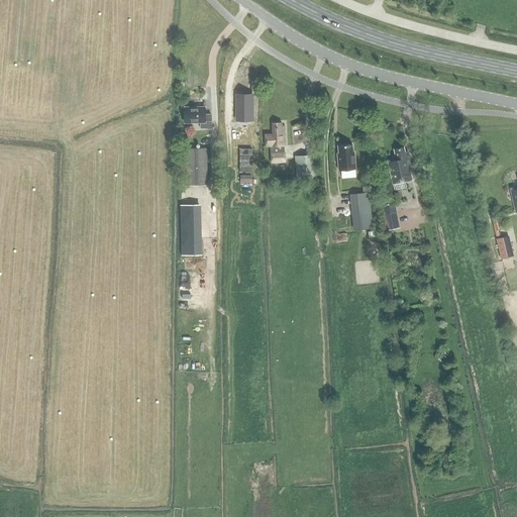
[(236,101),(236,120),(251,120),(251,95),(236,95),(236,96),(236,101)]
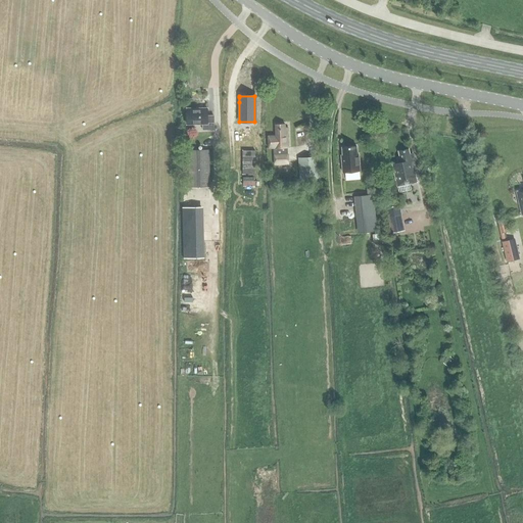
[(214,130),(214,116),(207,116),(207,108),(186,109),(186,125),(202,124),(202,130),(214,130)]
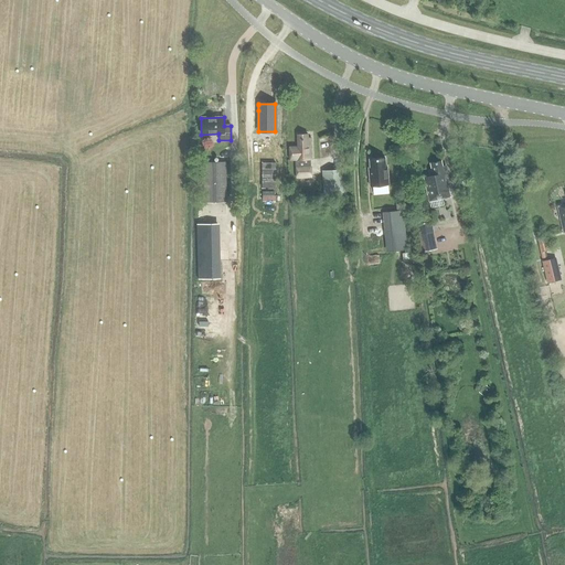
[(307,135),(297,135),(297,147),(289,147),(289,160),(295,160),(296,178),(311,178),(310,167),(309,167),(308,160),(311,160),(310,138),(308,138),(307,135)]
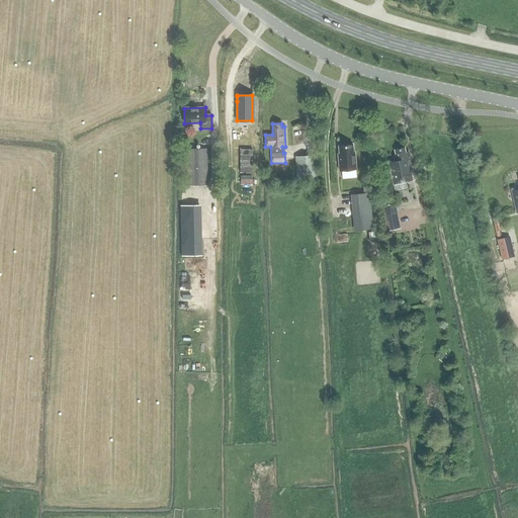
[(259,126),(247,126),(247,140),(258,140),(259,126)]
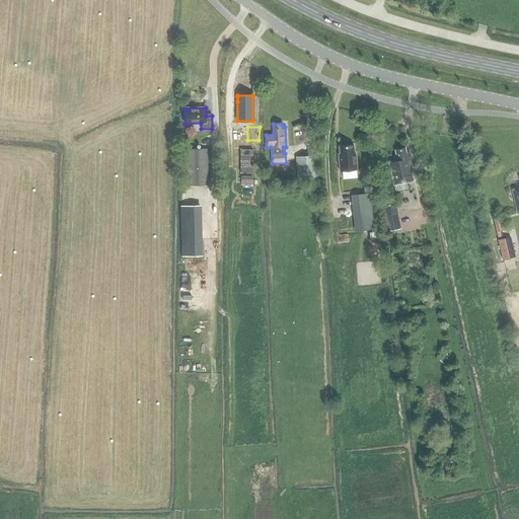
[(339,154),(340,171),(357,170),(355,153),(354,153),(353,145),(339,146),(340,154),(339,154)]
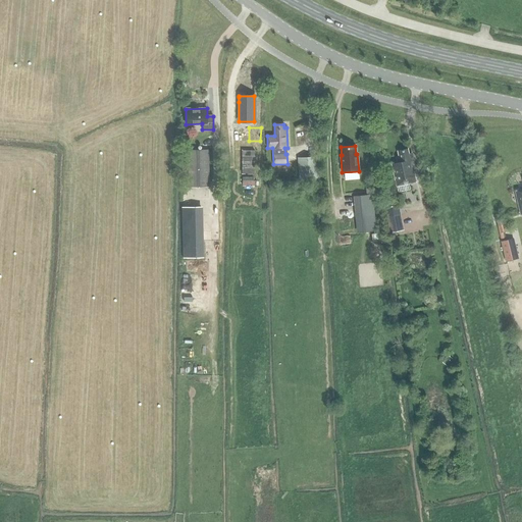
[(396,157),(397,163),(392,164),(397,187),(416,183),(414,171),(415,171),(411,153),(409,154),(407,149),(398,151),(399,157),(396,157)]
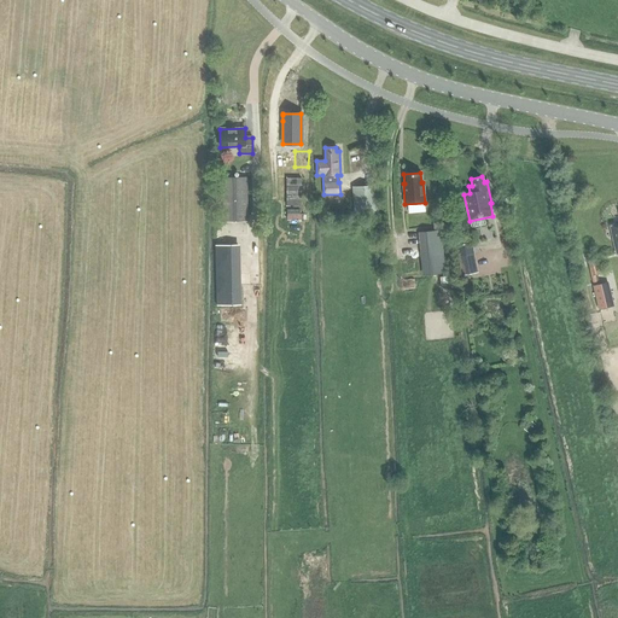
[(219,178),(220,222),(248,221),(246,178),(219,178)]
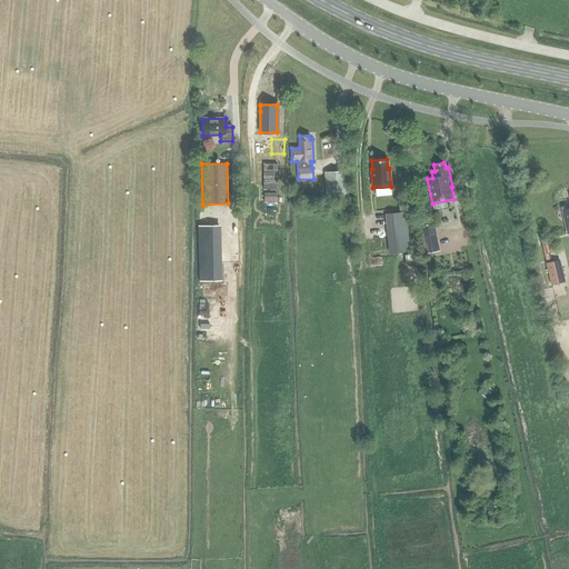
[(263,165),(263,189),(277,189),(277,165),(263,165)]
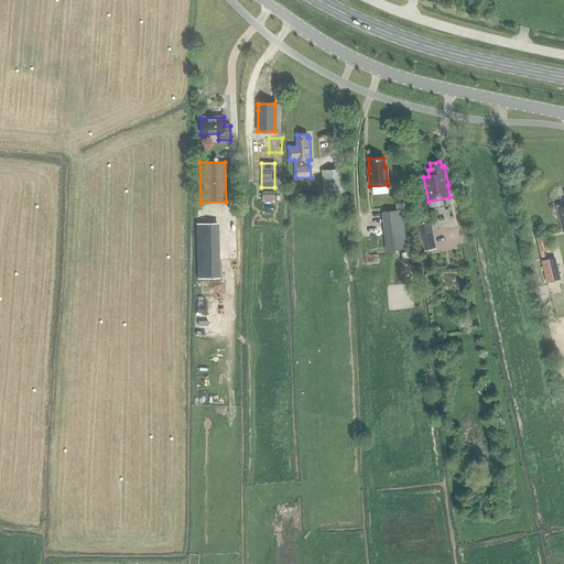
[(324,173),(325,199),(344,198),(342,171),(324,173)]
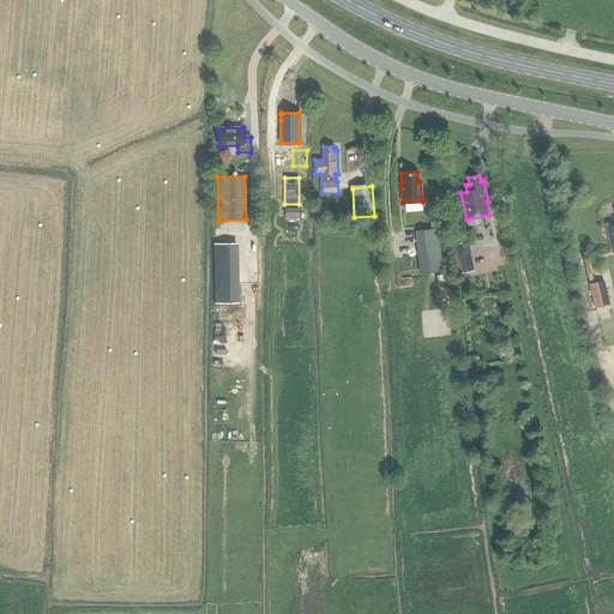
[(419,230),(420,246),(439,244),(438,228),(419,230)]
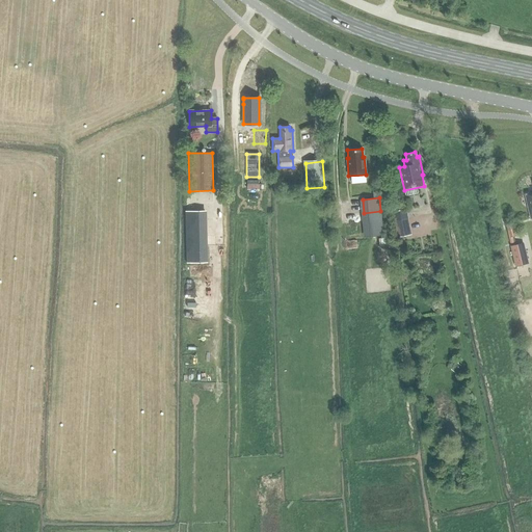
[(210,261),(209,209),(192,209),(193,219),(192,219),(193,243),(188,243),(189,261),(210,261)]
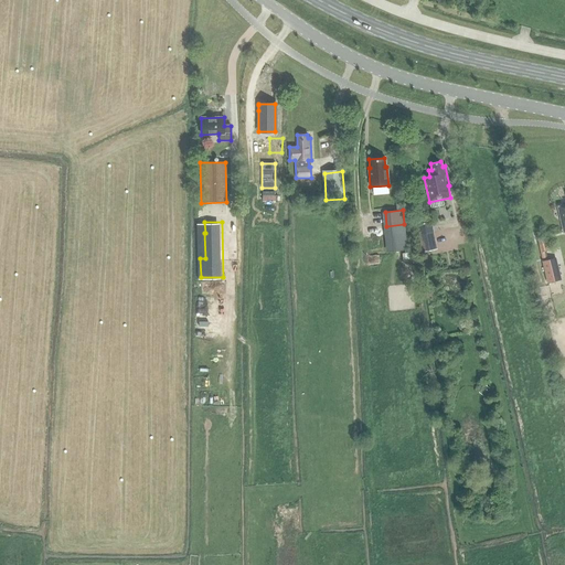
[(434,232),(418,234),(422,253),(437,249),(434,232)]
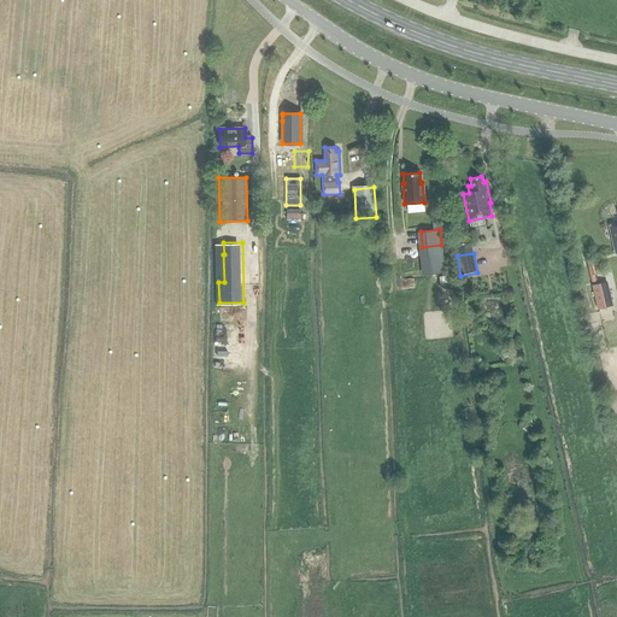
[(589,259),(593,275),(600,274),(597,258),(589,259)]
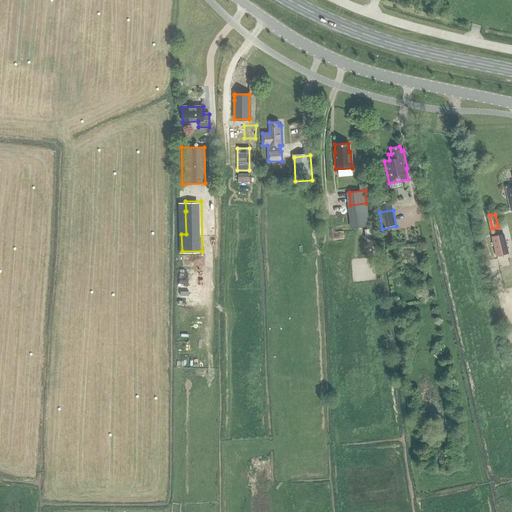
[(503,233),(491,236),(495,256),(507,254),(508,253),(503,233)]
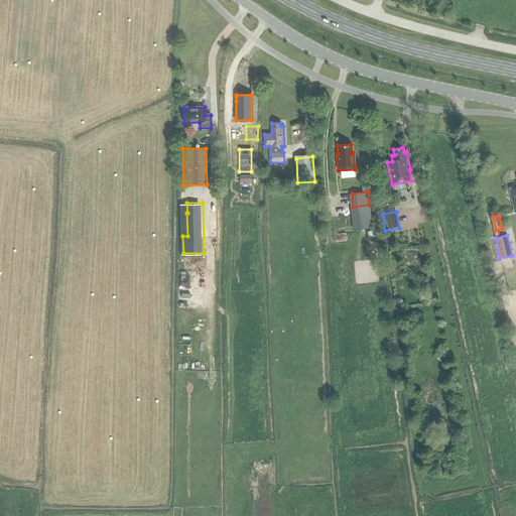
[(442,351),(436,358),(443,363),(448,356),(442,351)]
